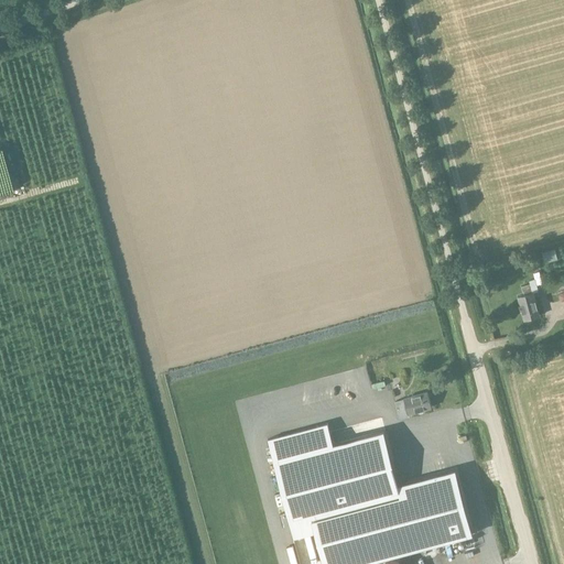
[(23,188),(36,185),(26,148),(14,151),(23,188)]
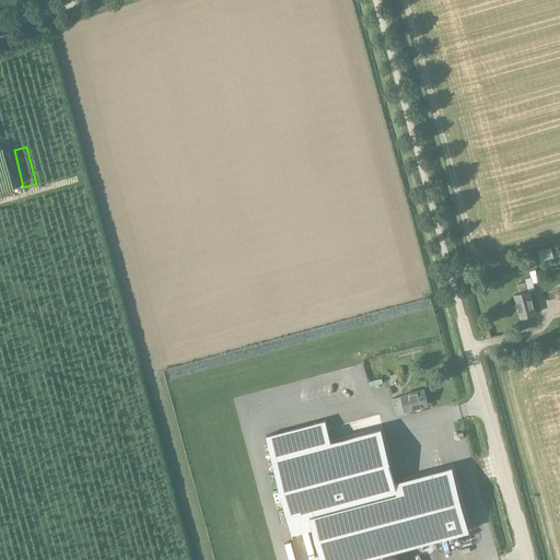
[(0,158),(0,190),(12,189),(7,156),(0,158)]
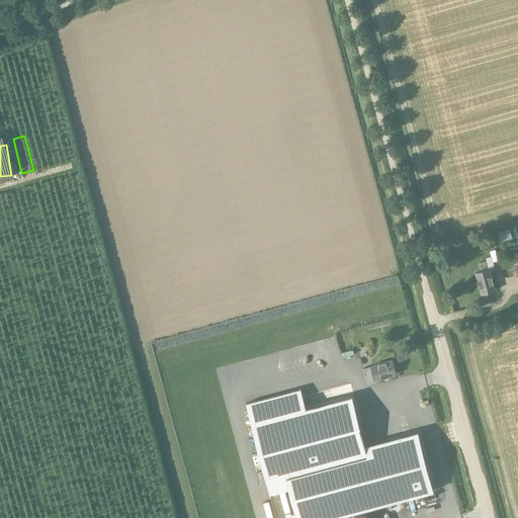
[(492,262),(498,260),(495,249),(489,251),(492,262)]
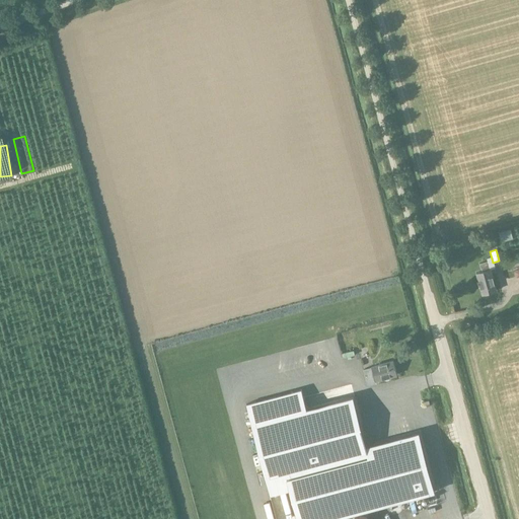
[(482,294),(496,291),(490,269),(488,261),(479,264),(482,271),(476,273),(482,294)]
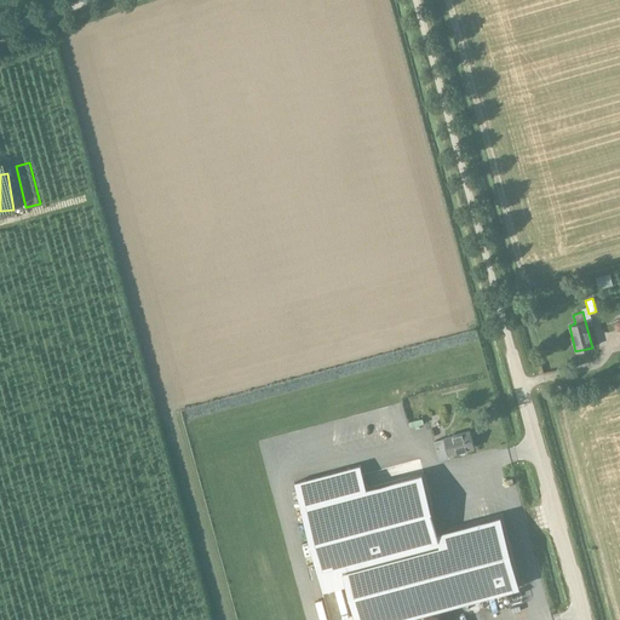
[(420,418),(407,420),(411,441),(424,440),(420,418)]
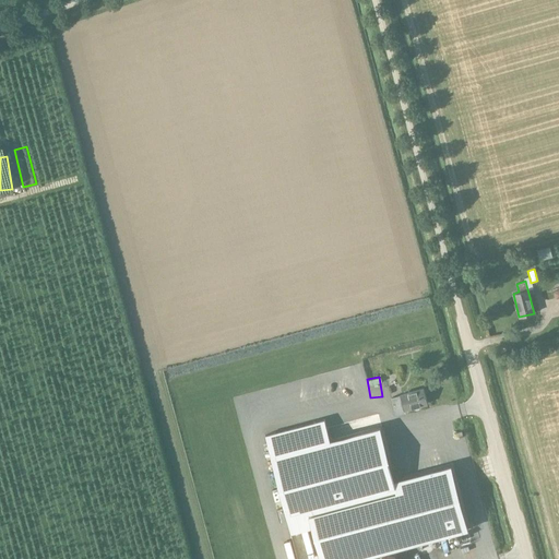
[(418,405),(427,403),(423,388),(400,394),(400,395),(391,397),(395,415),(404,413),(404,409),(413,407),(414,409),(416,411),(418,409),(419,407),(418,405)]
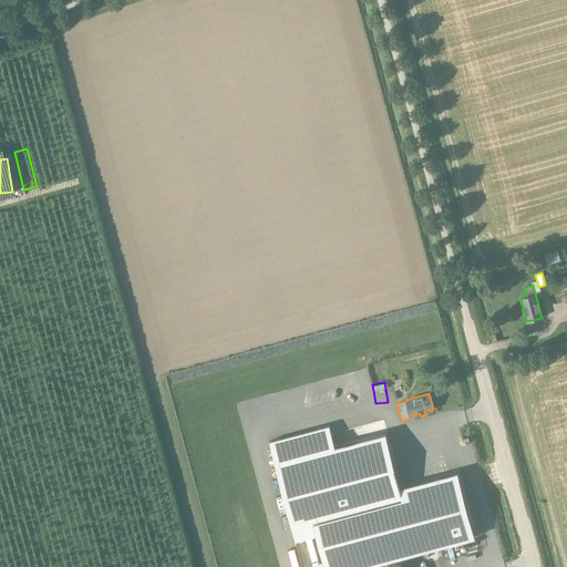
[(329,425),(269,442),(288,515),(280,517),(284,529),(291,527),(294,534),(315,528),(325,566),(362,566),(475,537),(457,473),(400,487),(385,433),(334,447),(329,425)]
